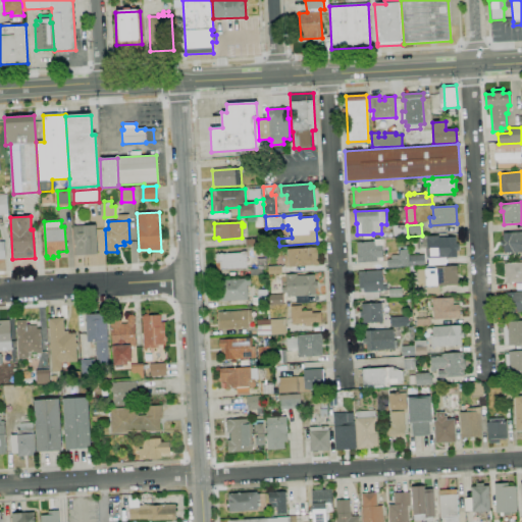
[(74,256),(72,226),(84,225),(84,226),(96,225),(97,254),(74,256)]
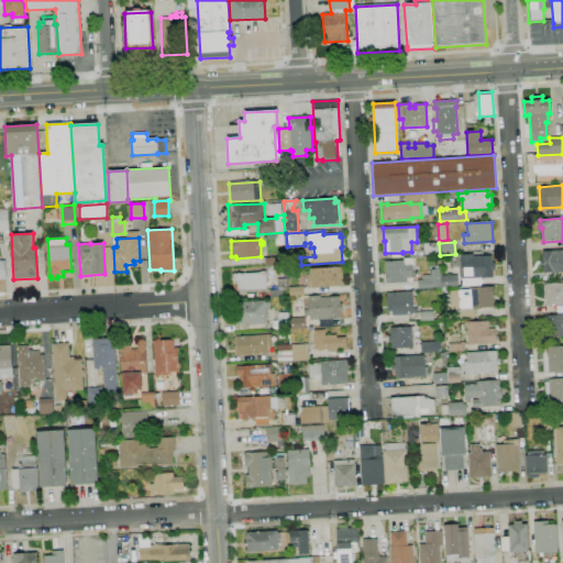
[(440,255),(423,255),(423,244),(439,243),(440,255)]
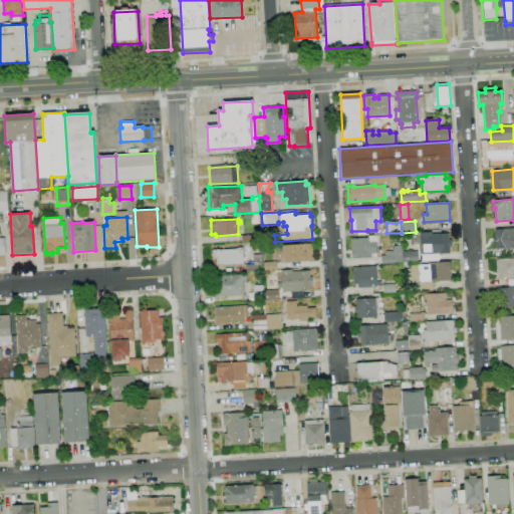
[(513,248),(496,250),(496,242),(492,243),(492,238),(495,238),(495,230),(513,229),(513,248)]
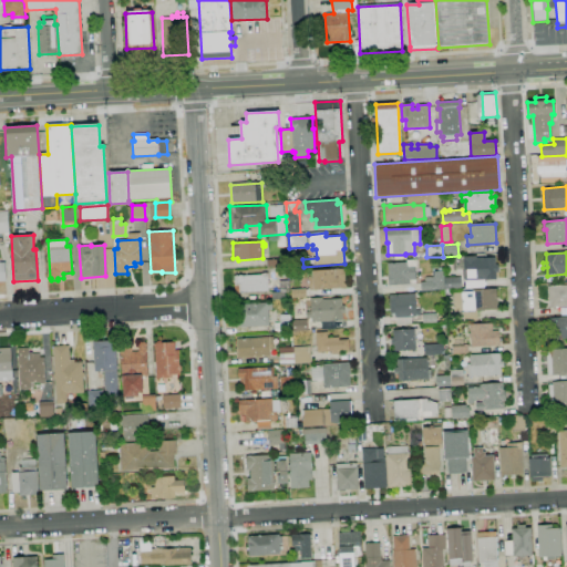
[(465,289),(465,280),(464,280),(463,257),(476,256),(477,258),(495,258),(495,265),(498,265),(498,272),(496,272),(496,280),(484,280),(485,288),(465,289)]
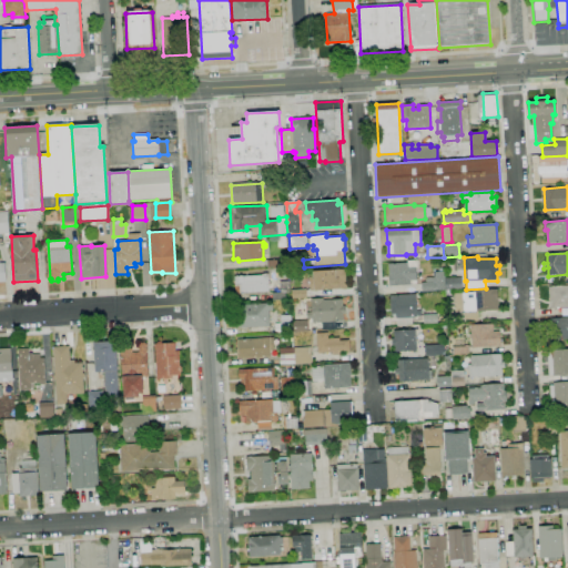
[(388,286),(387,263),(407,263),(407,261),(417,260),(418,269),(415,269),(416,284),(411,284),(411,285),(388,286)]
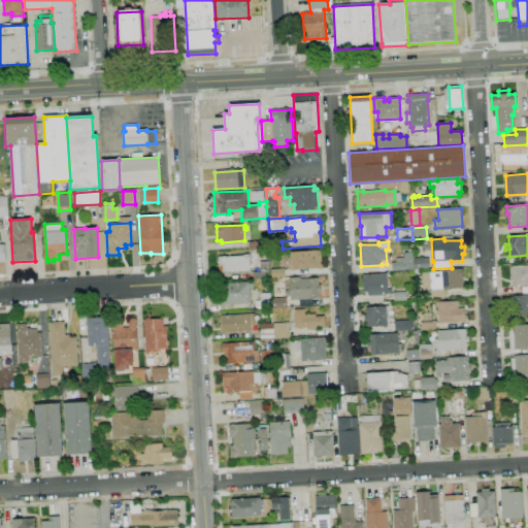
[(414,270),(391,271),(391,263),(396,263),(396,258),(404,258),(403,254),(407,253),(407,250),(413,249),(414,259),(414,270)]
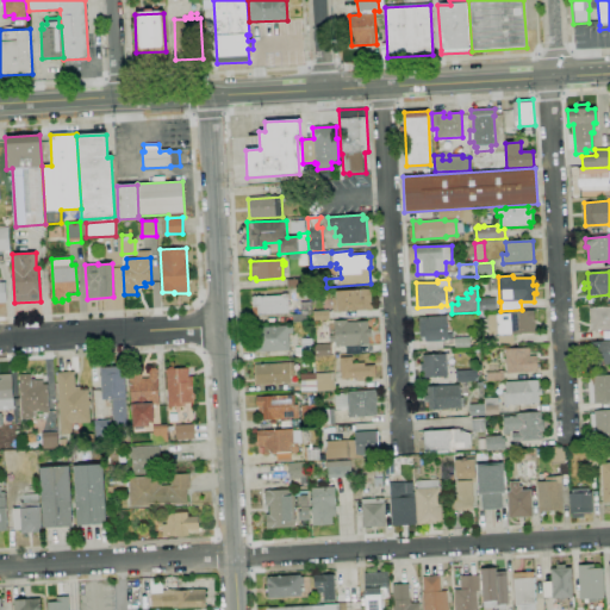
[(336,312),(336,310),(332,310),(331,299),(337,298),(337,291),(371,288),(372,310),(336,312)]
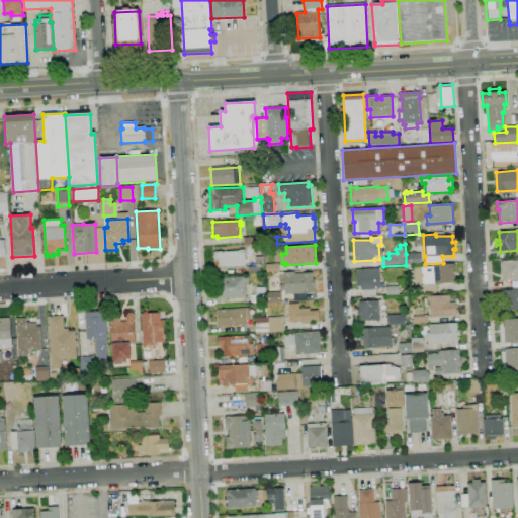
[(216,268),(216,261),(214,261),(213,252),(239,251),(239,250),(245,250),(246,266),(216,268)]
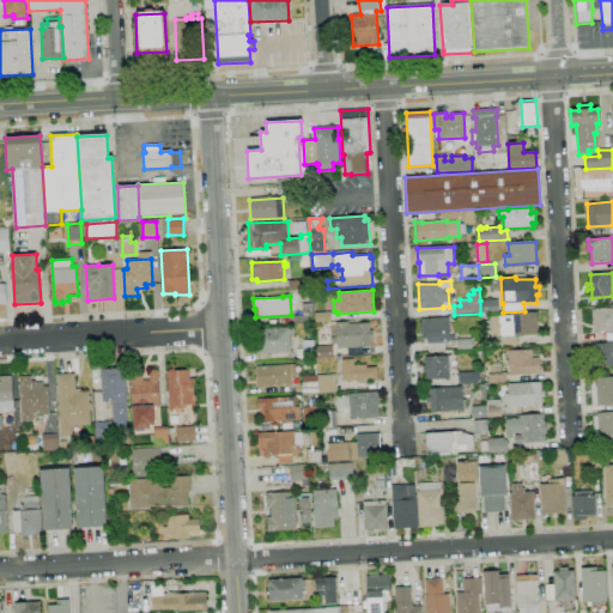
[(480,314),(480,301),(498,299),(499,313),(486,314),(480,314)]
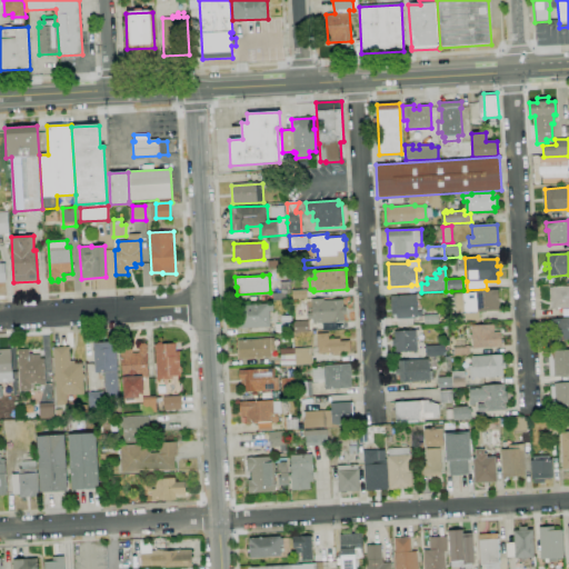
[(273,301),(272,293),(280,293),(280,282),(290,281),(291,293),(286,293),(287,300),(273,301)]
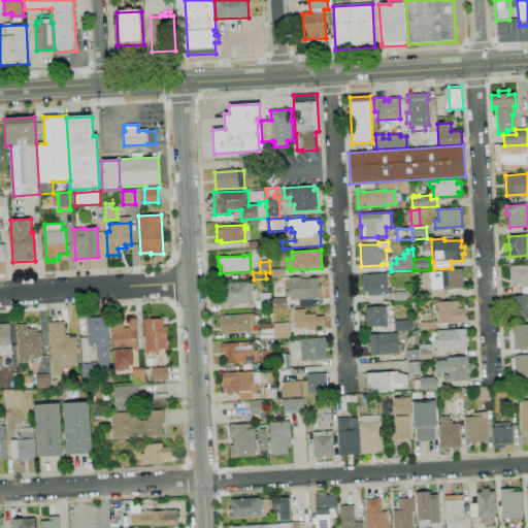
[(527,286),(510,287),(509,267),(527,265),(527,286)]
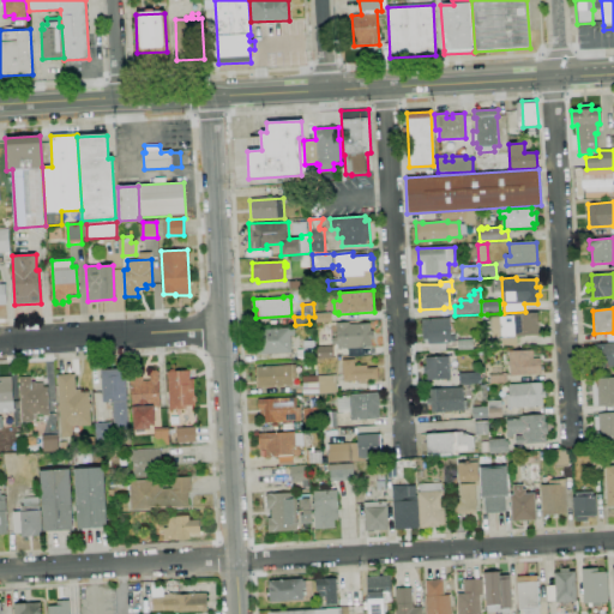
[(315,323),(315,314),(331,313),(331,323),(315,323)]
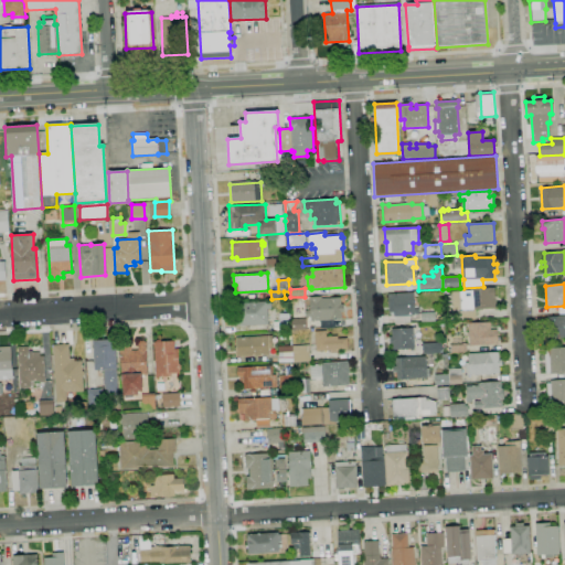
[(462,320),(461,310),(452,310),(451,292),(471,291),(471,289),(496,288),(497,308),(476,309),(476,319),(462,320)]
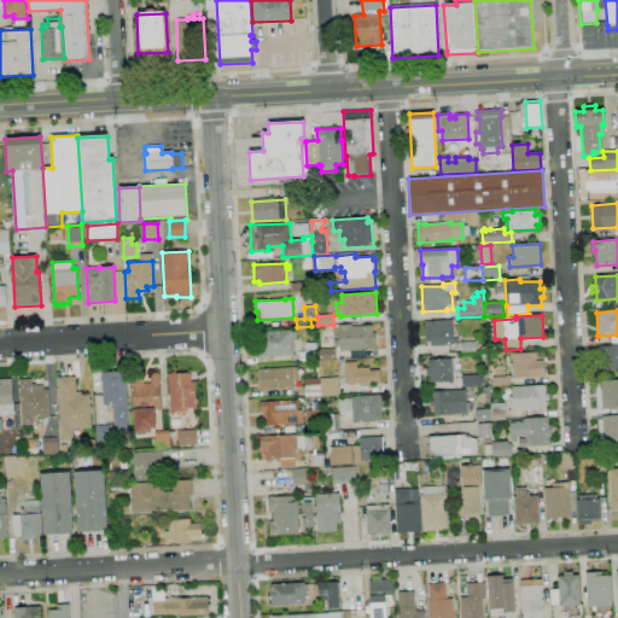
[(430,347),(430,339),(425,339),(424,322),(452,320),(453,338),(458,338),(459,344),(454,344),(454,345),(430,347)]
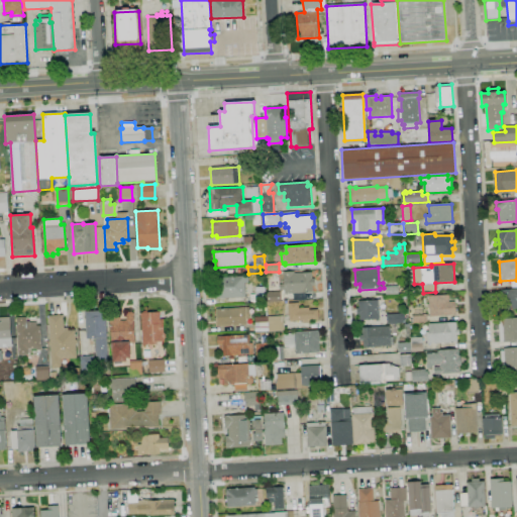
[(284,295),(284,290),(279,291),(279,285),(284,284),(283,273),(294,272),(294,274),(311,273),(312,279),(314,279),(314,286),(312,287),(312,293),(284,295)]
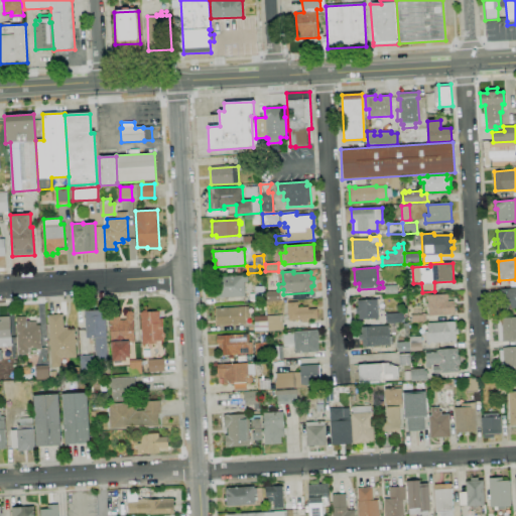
[(216,298),(215,276),(244,274),(245,296),(216,298)]
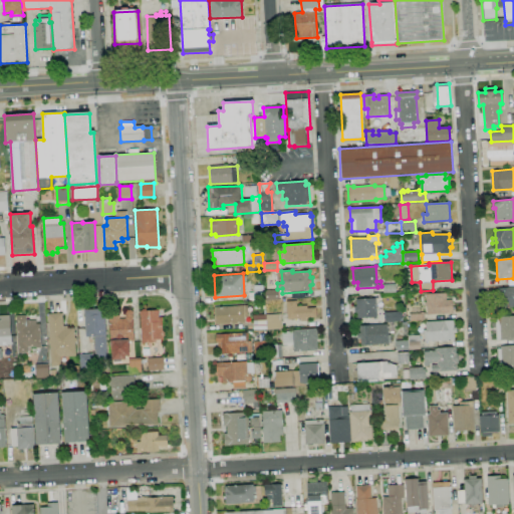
[(263,300),(250,300),(250,292),(254,292),(254,284),(263,284),(263,300)]
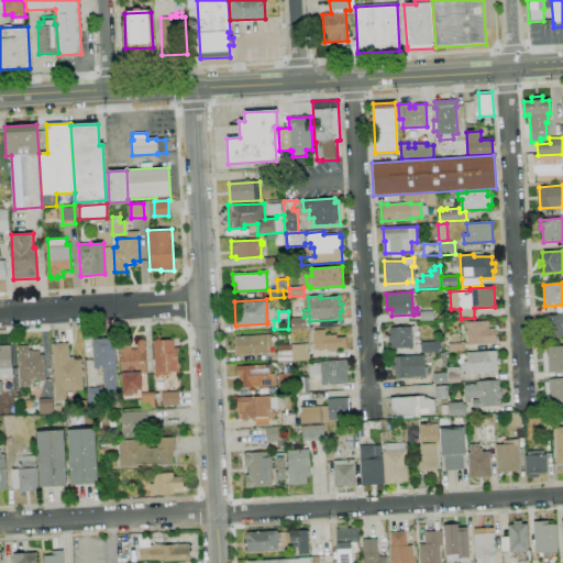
[(419,321),(419,312),(433,311),(434,321),(419,321)]
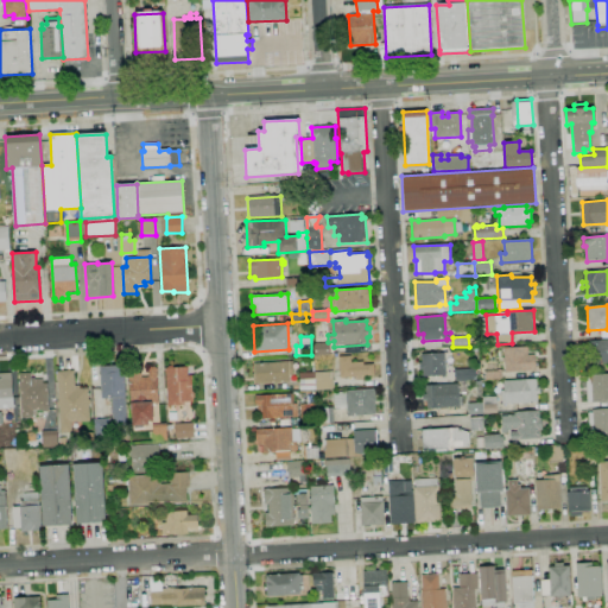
[(607,362),(590,365),(589,341),(607,339),(607,362)]
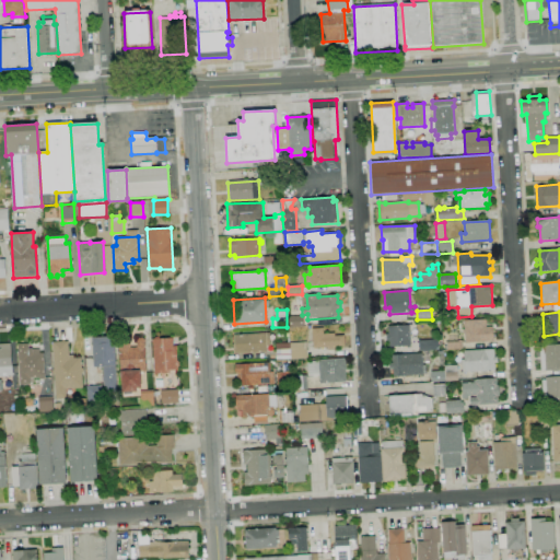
[(289,316),(303,316),(304,327),(289,327),(289,316)]
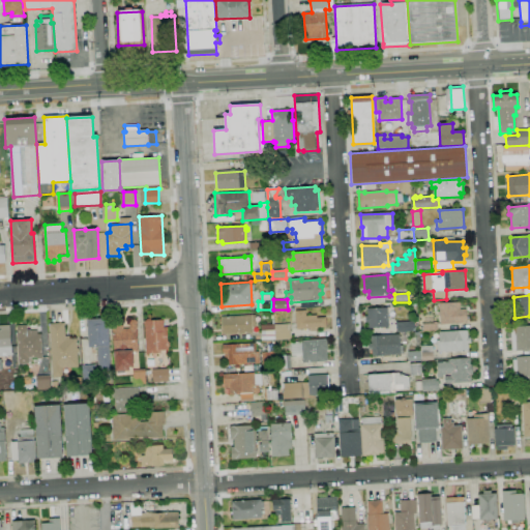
[(440,324),(440,316),(438,316),(438,312),(439,312),(439,303),(460,303),(460,310),(467,310),(467,323),(440,324)]
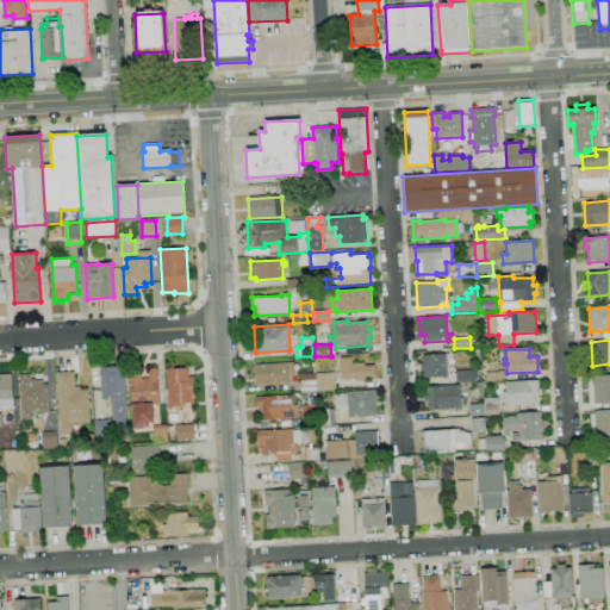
[(424,379),(424,371),(421,371),(419,363),(423,363),(423,355),(446,354),(447,377),(424,379)]
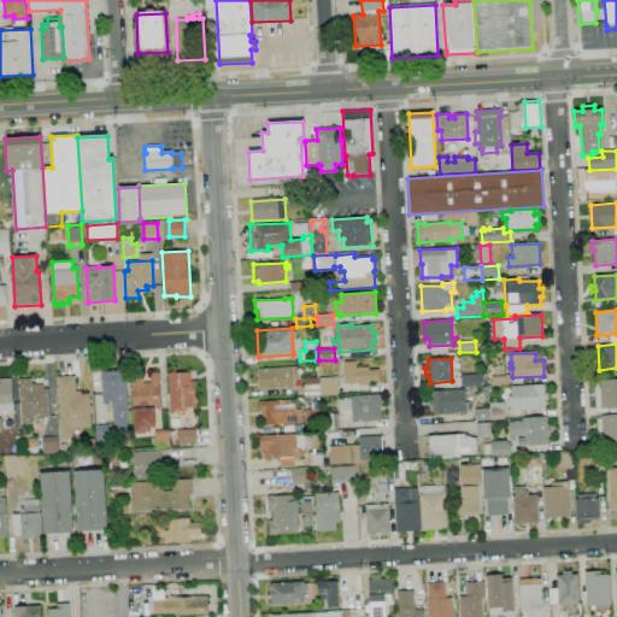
[(360,387),(360,383),(345,383),(344,362),(356,362),(357,368),(369,366),(369,370),(380,369),(381,382),(370,382),(370,386),(360,387)]
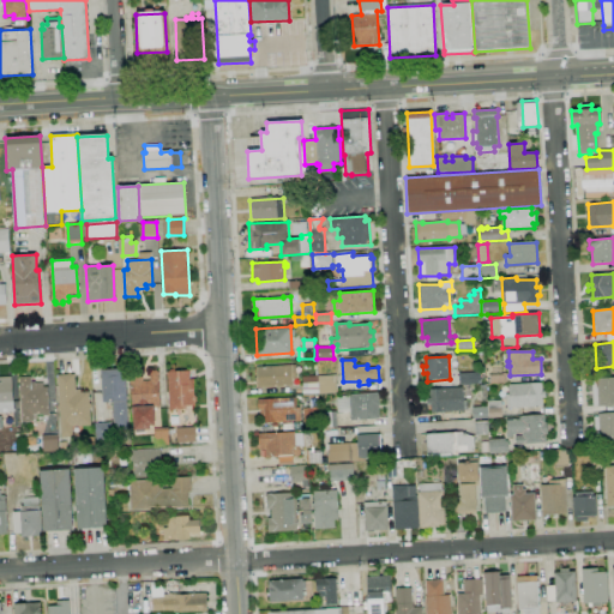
[(256,387),(256,383),(257,383),(256,367),(295,365),(296,379),(293,380),(293,386),(256,387)]
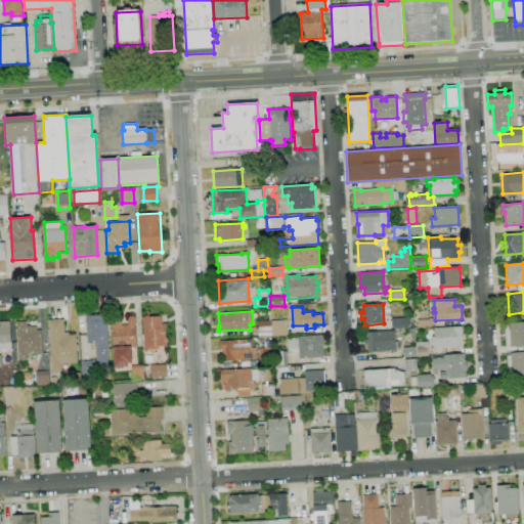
[(82,378),(81,362),(97,360),(97,356),(96,356),(95,353),(96,352),(96,343),(88,344),(86,316),(106,314),(108,342),(107,342),(110,365),(97,366),(98,376),(82,378)]
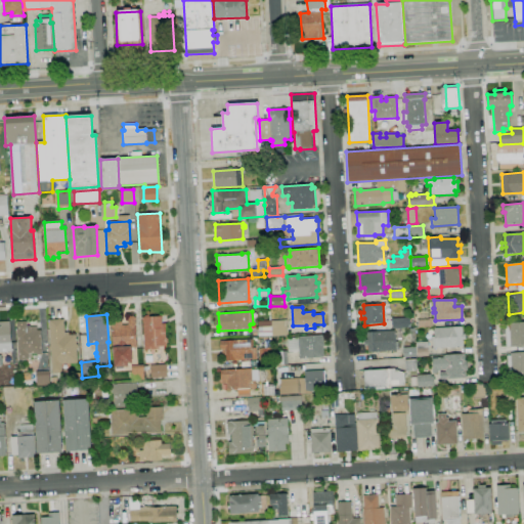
[(115,366),(114,348),(113,348),(111,322),(121,321),(122,325),(128,324),(128,318),(130,316),(133,315),(135,318),(136,325),(135,325),(137,348),(131,348),(132,362),(128,363),(129,365),(115,366)]
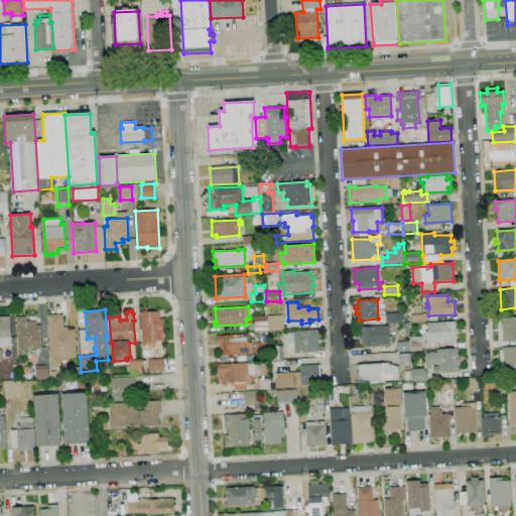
[(156,345),(142,345),(140,311),(143,311),(143,310),(147,310),(147,311),(158,310),(159,319),(162,319),(163,332),(165,334),(165,337),(164,339),(163,341),(156,341),(156,345)]
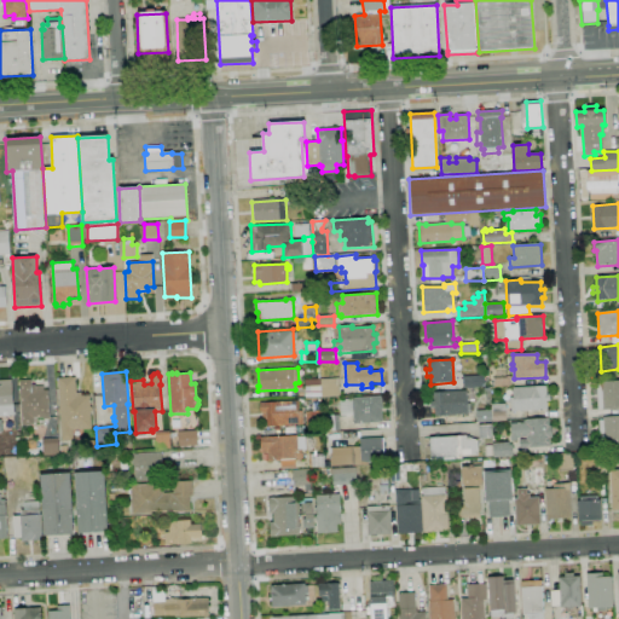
[(62,441),(59,412),(58,412),(58,409),(59,409),(57,379),(75,376),(76,392),(81,392),(81,395),(90,394),(91,408),(92,408),(92,411),(91,411),(92,428),(73,431),(74,440),(62,441)]
